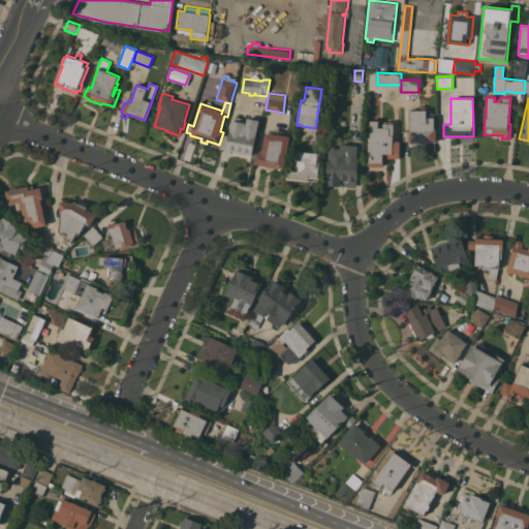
[(437,143),(409,143),(409,141),(404,141),(403,131),(408,131),(408,129),(410,128),(409,111),(419,111),(419,107),(421,106),(422,105),(423,105),(425,105),(426,106),(427,107),(427,117),(434,117),(435,128),(436,128),(437,143)]
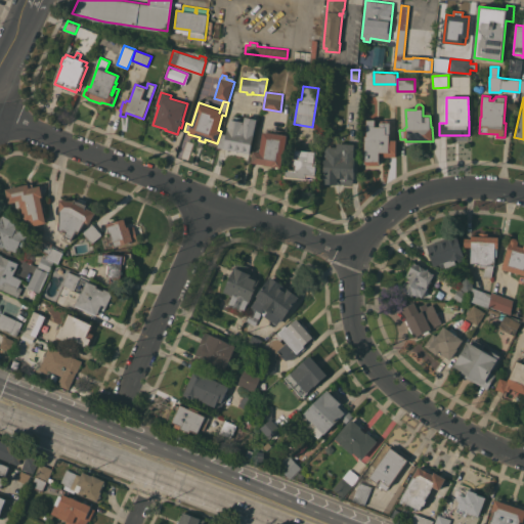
[(250,154),(241,151),(239,154),(233,153),(234,150),(224,148),(224,147),(219,146),(222,133),(227,134),(230,119),(233,120),(234,116),(241,117),(239,121),(244,121),(243,123),(244,123),(246,117),(257,119),(250,154)]
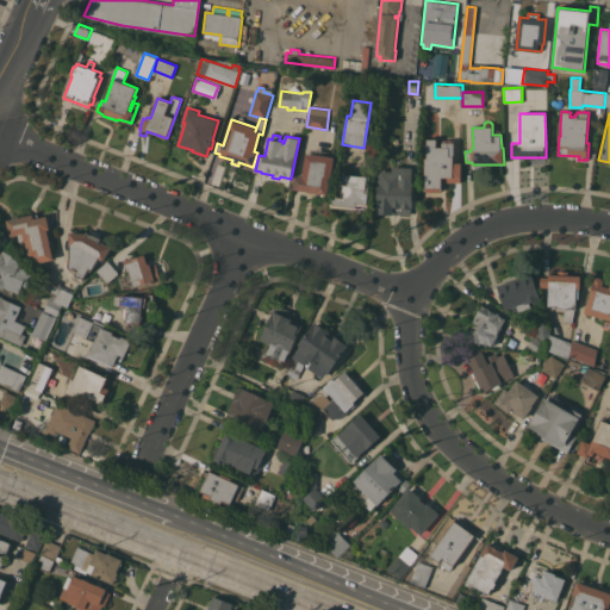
[(425,159),(427,159),(428,138),(437,138),(437,147),(443,147),(443,141),(454,141),(454,156),(453,156),(453,162),(461,162),(461,182),(442,182),(442,191),(425,191),(425,159)]
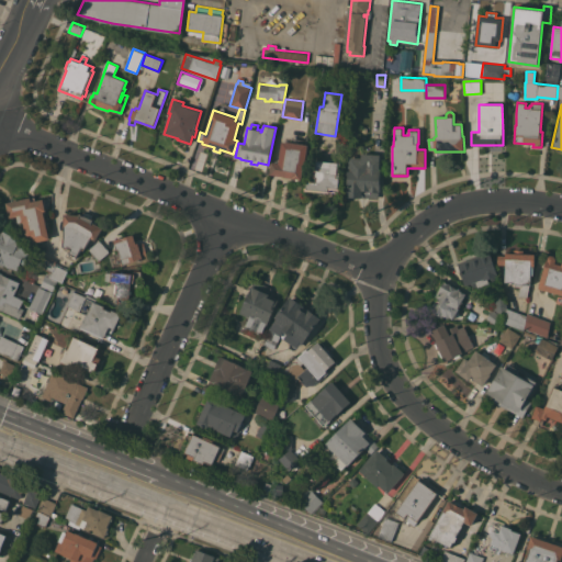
[(304,169),(303,169),(302,180),(293,178),(292,178),(292,179),(282,178),(282,176),(270,173),(272,161),(279,163),(282,142),(287,142),(308,145),(304,169)]
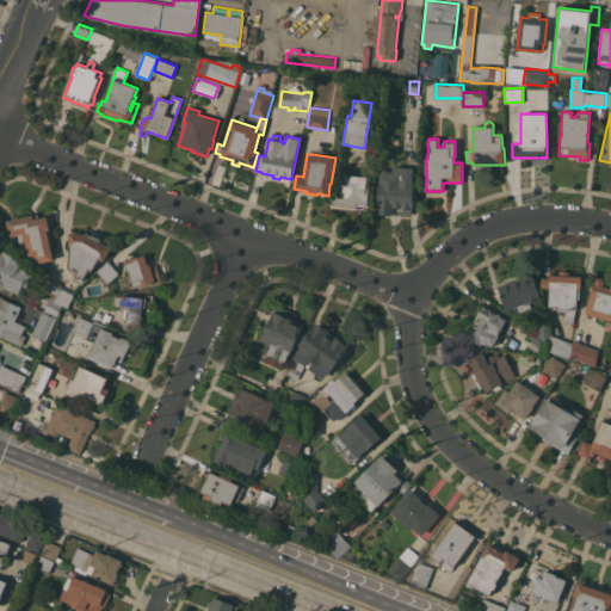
[(415,166),(414,181),(414,191),(415,191),(414,207),(413,207),(413,214),(378,213),(381,168),(394,170),(394,165),(415,166)]
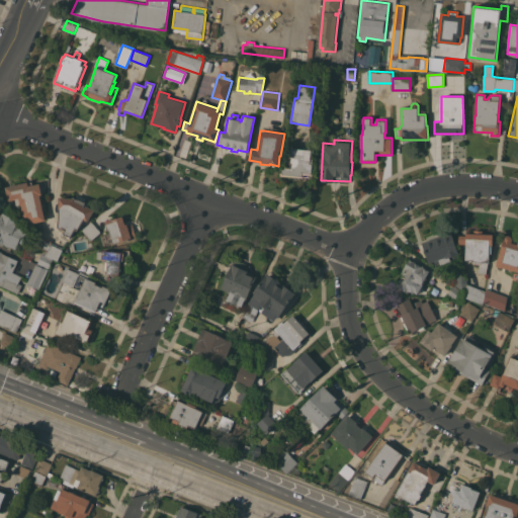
[(314,148),(312,169),(314,169),(314,172),(312,172),(312,174),(305,173),(304,175),(282,173),(283,164),(291,165),(291,161),(290,161),(291,146),(314,148)]
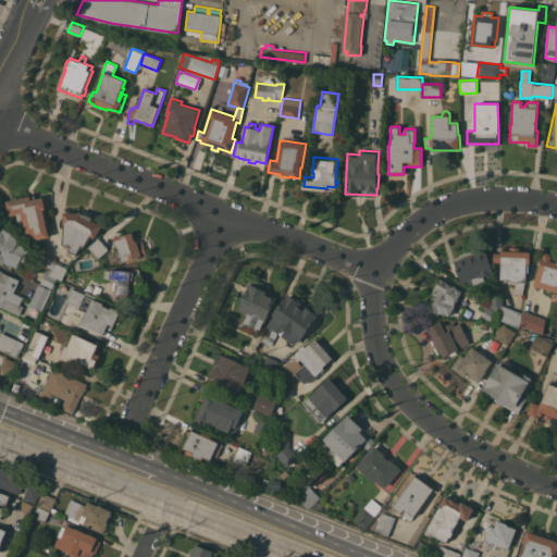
[(23,221),(17,222),(16,215),(9,217),(5,201),(34,196),(34,199),(42,198),(45,210),(42,210),(48,237),(27,242),(23,221)]
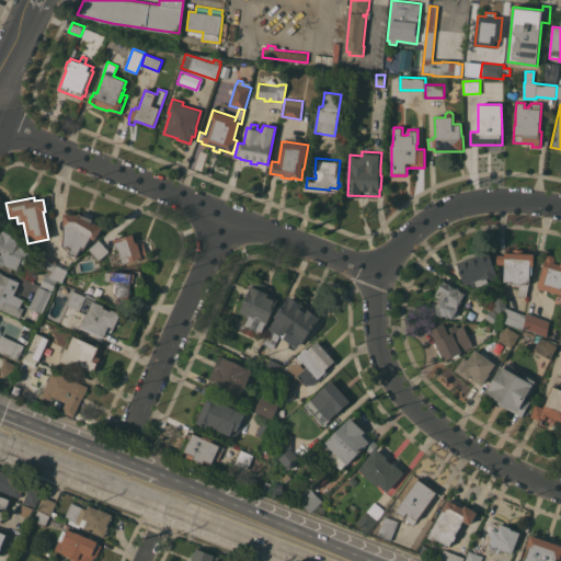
[(95,240),(91,237),(83,250),(81,248),(77,256),(69,252),(71,248),(67,245),(66,248),(64,245),(65,227),(64,227),(65,214),(79,215),(80,213),(83,215),(83,212),(87,212),(92,214),(93,215),(91,217),(98,220),(95,225),(102,228),(95,240)]
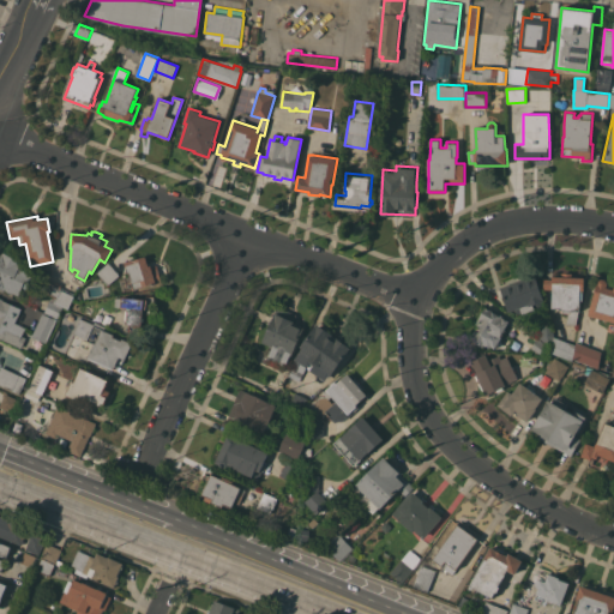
[(4,290),(4,293),(0,290),(0,258),(1,256),(2,254),(19,262),(18,264),(30,269),(28,275),(31,276),(25,292),(20,289),(18,298),(4,290)]
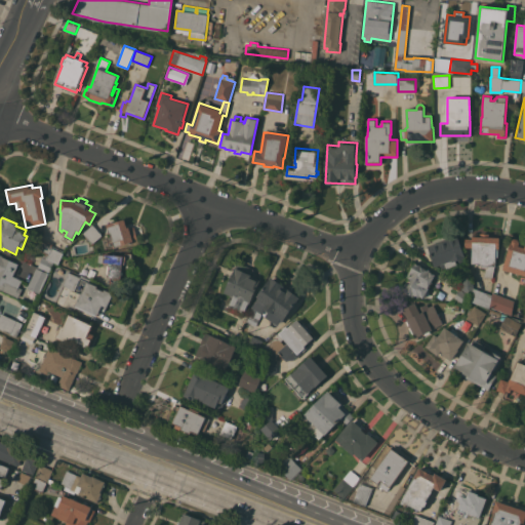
[(115,247),(114,242),(113,242),(111,232),(109,233),(107,224),(114,221),(125,218),(127,228),(134,226),(138,241),(115,247)]
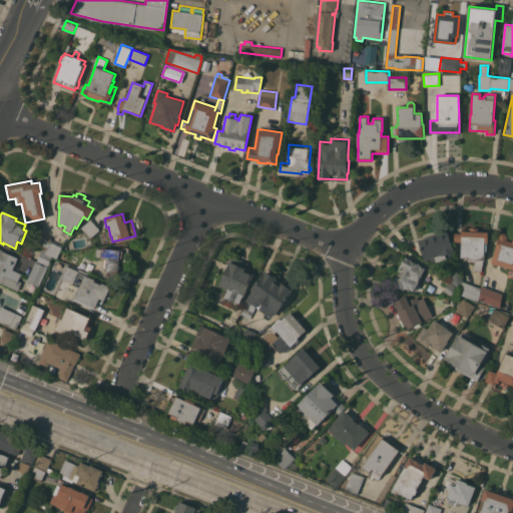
[(99,229),(89,237),(80,227),(90,219),(99,229)]
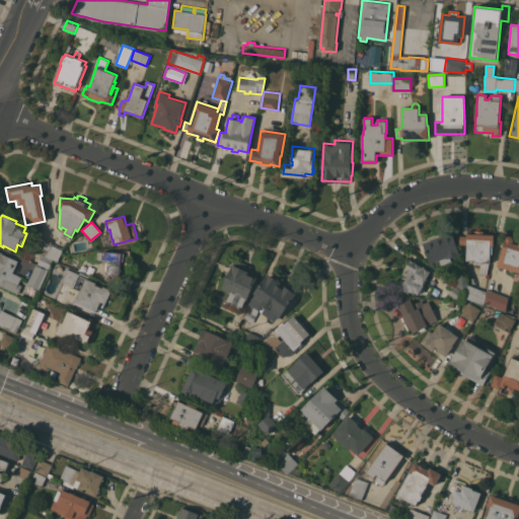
[(460,235),(467,235),(467,233),(475,233),(475,230),(484,231),(484,234),(494,234),(494,245),(493,245),(493,253),(491,253),(490,263),(489,263),(487,274),(478,273),(480,263),(474,263),(474,261),(466,260),(467,244),(460,244),(460,235)]
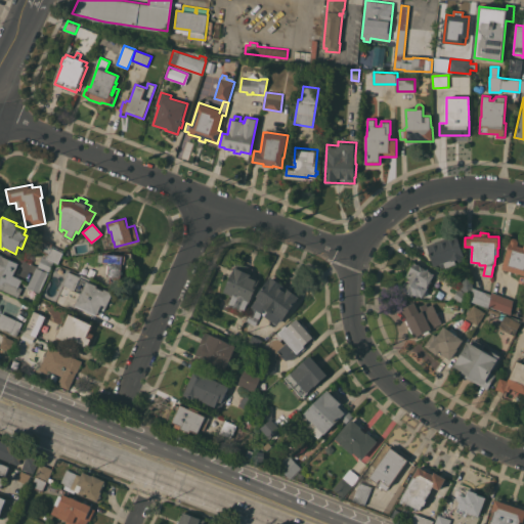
[(456,235),(465,261),(445,267),(445,266),(442,267),(440,264),(433,266),(427,246),(456,235)]
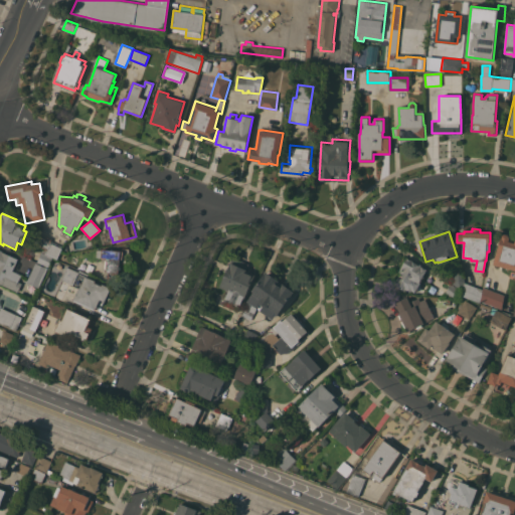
[(48,267),(37,262),(44,247),(36,243),(41,233),(51,238),(50,242),(62,247),(57,259),(53,256),(48,267)]
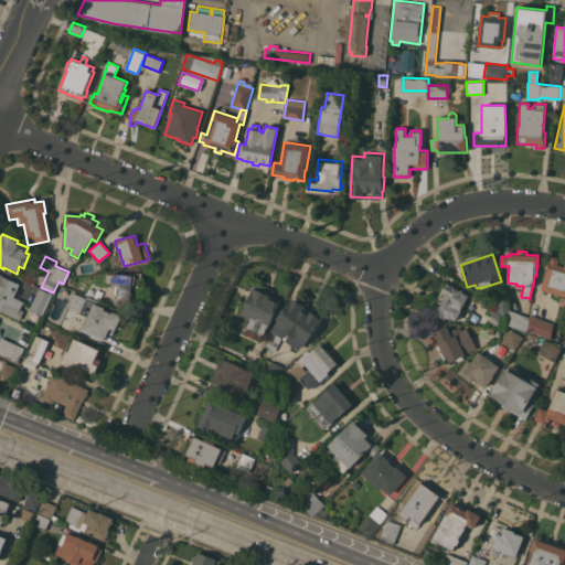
[(551,258),(554,256),(557,257),(560,260),(558,264),(564,266),(564,296),(541,289),(551,258)]
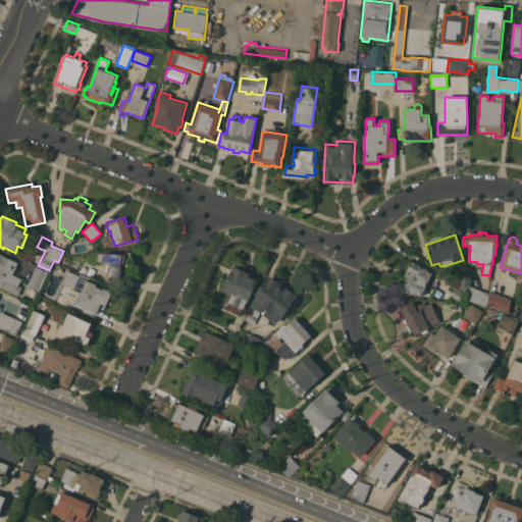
[(129,267),(121,266),(119,286),(109,285),(110,275),(108,275),(109,272),(105,272),(106,263),(108,263),(108,261),(97,260),(98,253),(103,253),(103,252),(124,254),(125,251),(131,252),(129,267)]
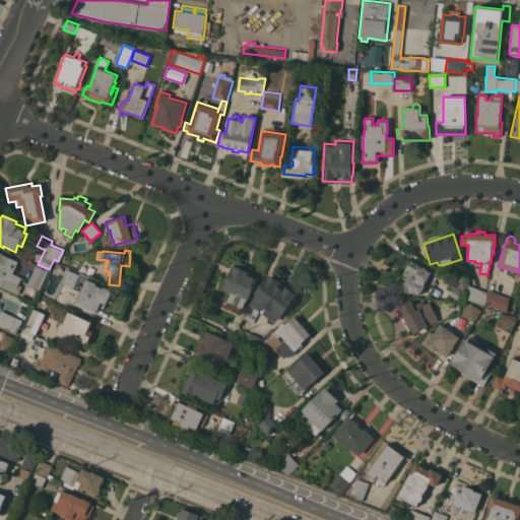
[(0,252),(2,253),(18,261),(13,273),(21,276),(18,283),(22,285),(18,295),(0,285),(0,252)]
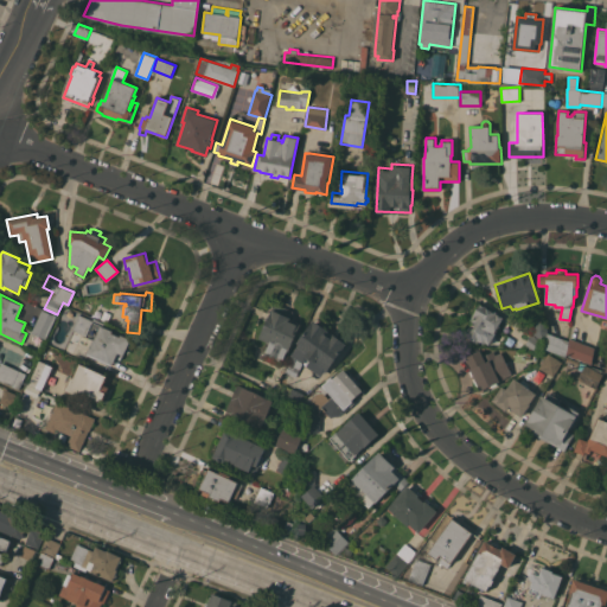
[(494,332),(497,333),(490,345),(477,343),(473,340),(473,342),(464,337),(466,333),(465,333),(467,330),(468,330),(468,328),(468,327),(470,325),(471,325),(473,321),(471,320),(480,304),(503,317),(494,332)]
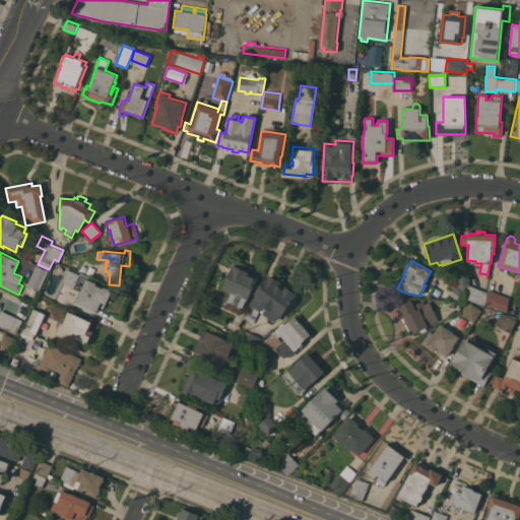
[(39,290),(26,284),(36,265),(48,270),(39,290)]
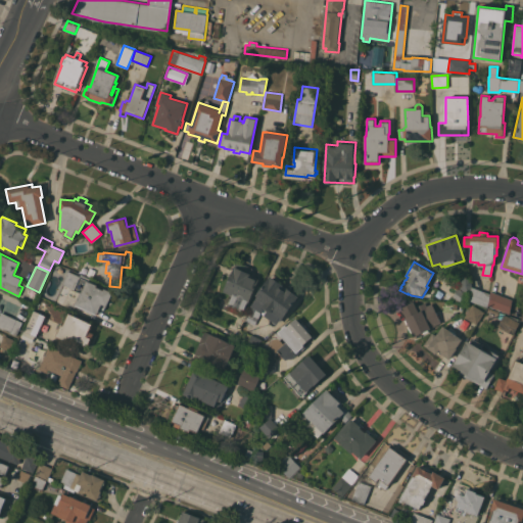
[(248,302),(247,301),(244,310),(229,301),(232,295),(224,291),(235,267),(250,274),(250,275),(259,279),(248,302)]
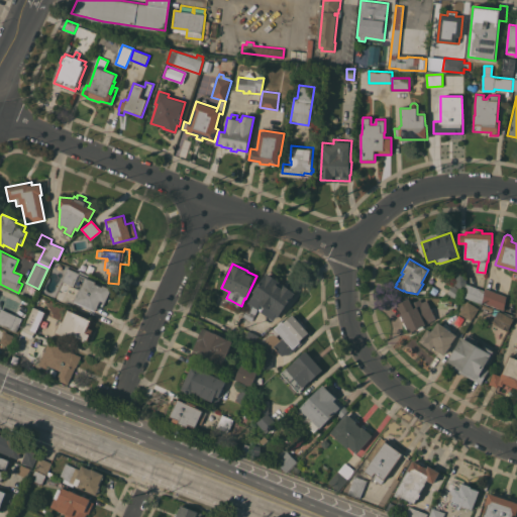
[(89,265),(95,267),(92,274),(86,272),(89,265)]
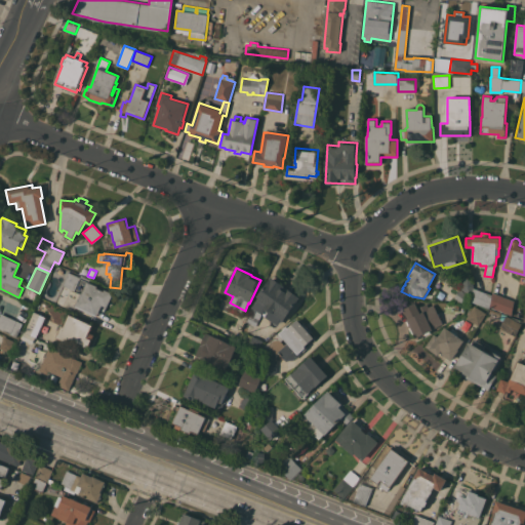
[(75,307),(81,292),(63,285),(69,272),(80,277),(81,275),(90,279),(89,282),(97,286),(96,287),(104,291),(105,289),(114,293),(108,308),(107,307),(105,311),(101,309),(97,316),(75,307)]
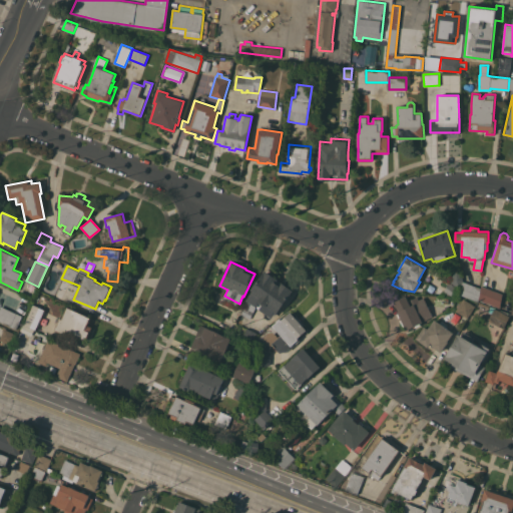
[(276,315),(275,314),(272,318),(270,317),(268,318),(265,316),(266,314),(257,308),(258,306),(257,305),(249,320),(240,315),(247,301),(247,300),(252,291),(251,290),(266,270),(277,279),(281,282),(281,281),(294,290),(276,315)]
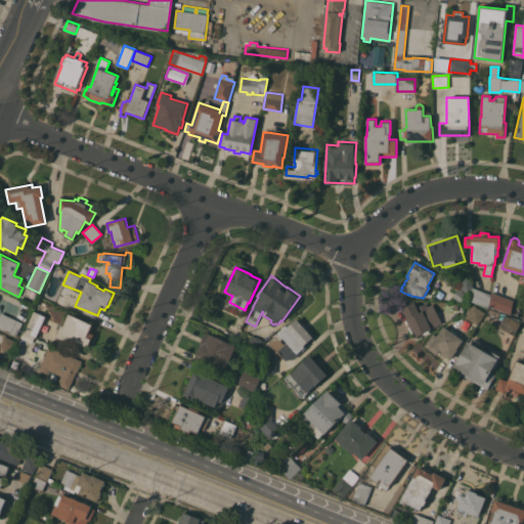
[(460,288),(460,284),(467,276),(472,280),(473,286),(473,287),(473,288),(469,300),(468,300),(467,304),(449,302),(453,298),(460,288)]
